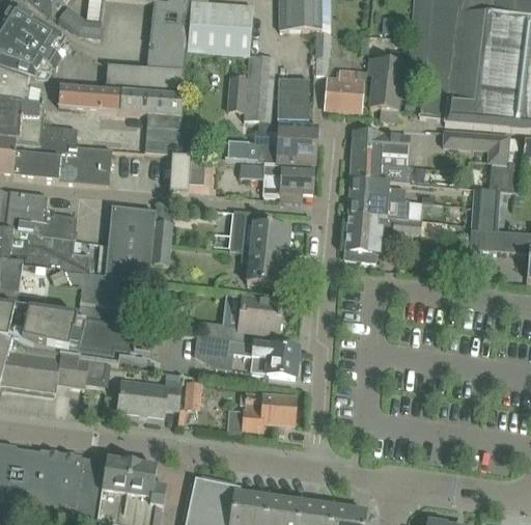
[(29,0),(61,28),(94,38),(101,38),(103,22),(102,22),(104,0),(29,0)]
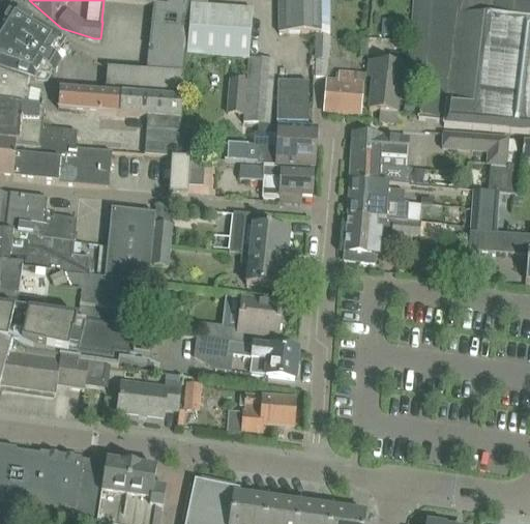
[(190,2),(175,0),(155,0),(150,41),(185,46),(190,2)]
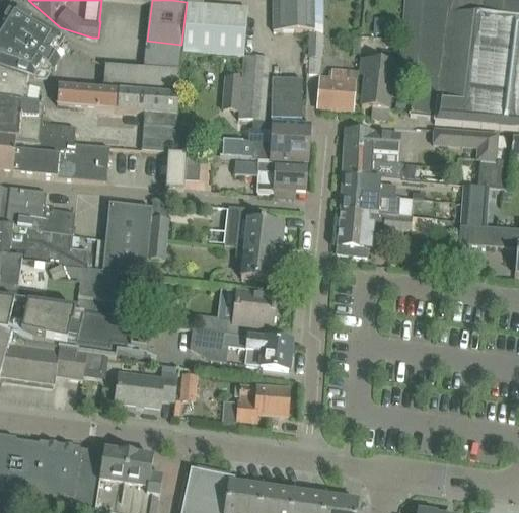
[(273,0),(273,27),(309,28),(315,28),(314,0),(273,0)]
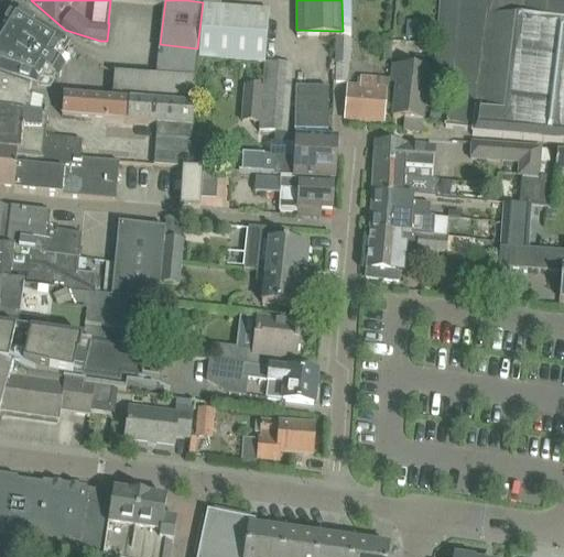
[(443,0),(435,65),(453,67),(445,121),(473,124),(472,130),(563,137),(563,0),(443,0)]
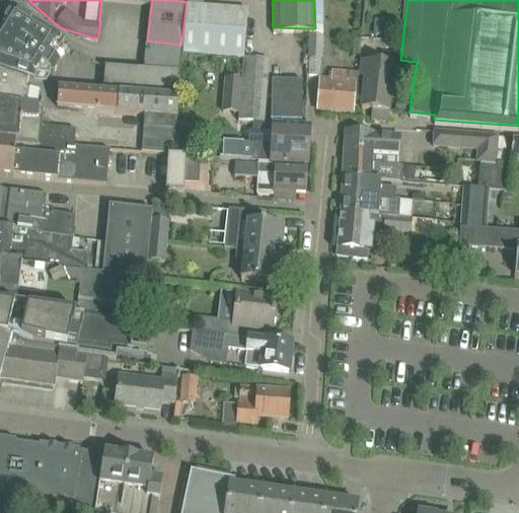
[(183,49),(243,54),(243,53),(247,6),(187,1),(183,49)]
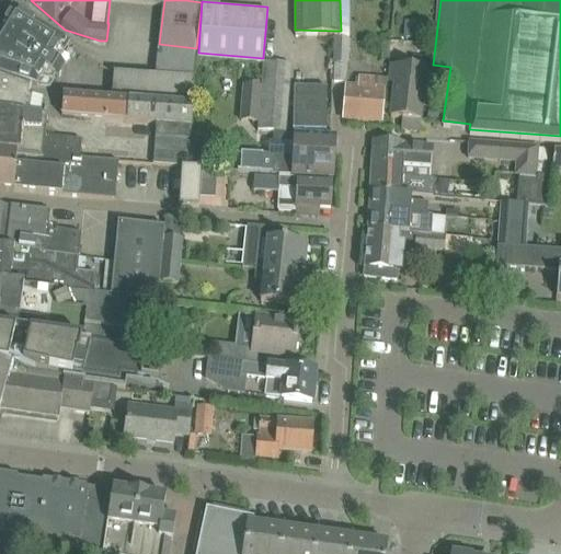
[(15,9),(12,7),(0,26),(0,71),(31,82),(35,83),(44,69),(56,77),(64,65),(63,64),(73,45),(15,9)]
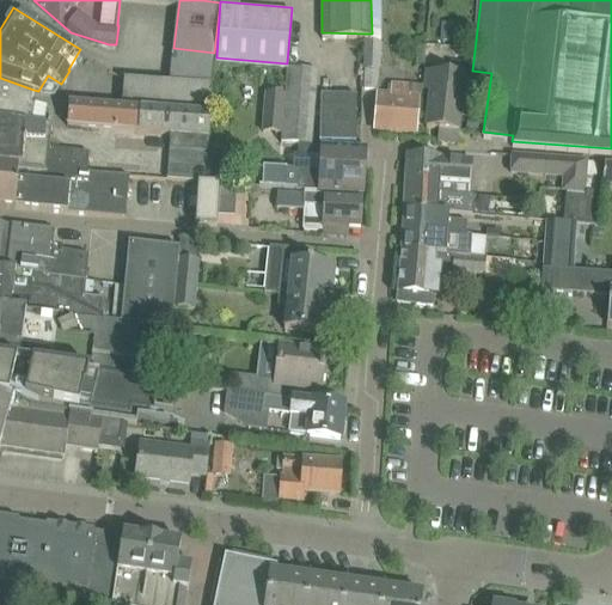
[(442,17),(441,36),(470,37),(471,19),(442,17)]
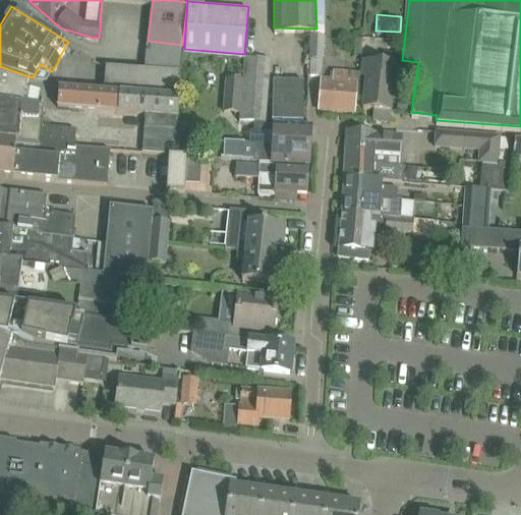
[(310,54),(309,70),(325,72),(326,55),(325,55),(326,30),(316,29),(310,29),(308,54),(310,54)]
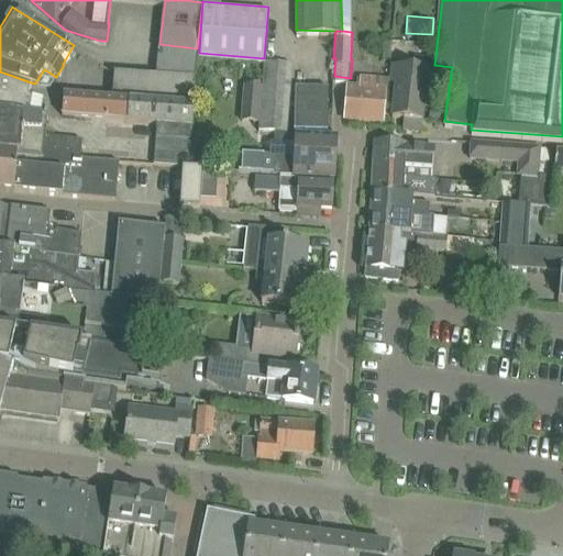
[(264,57),(264,58),(263,81),(245,79),(242,117),(260,118),(260,126),(275,128),(275,136),(271,136),(271,151),(274,152),(273,169),(280,169),(294,170),(333,173),(335,131),(297,129),(288,128),(294,59),(264,57)]
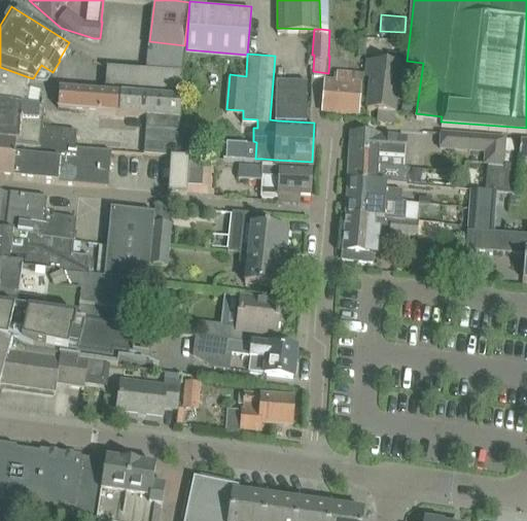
[(365,69),(364,73),(371,73),(367,105),(379,107),(378,117),(393,119),(400,60),(366,56),(365,69)]
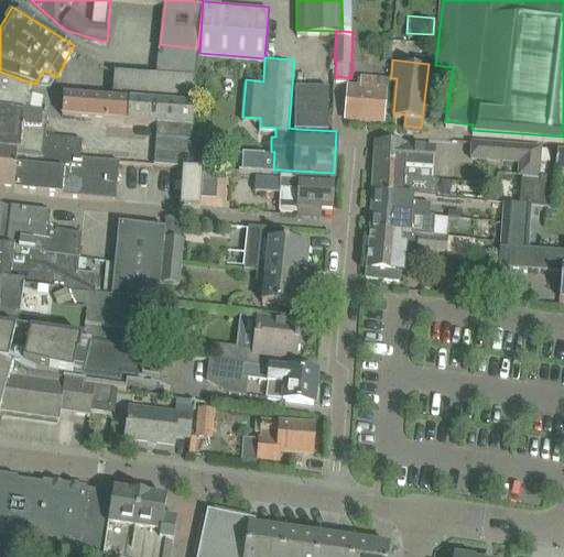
[(390,83),(390,78),(391,74),(361,71),(360,84),(346,83),(344,112),(383,116),(387,83),(390,83)]
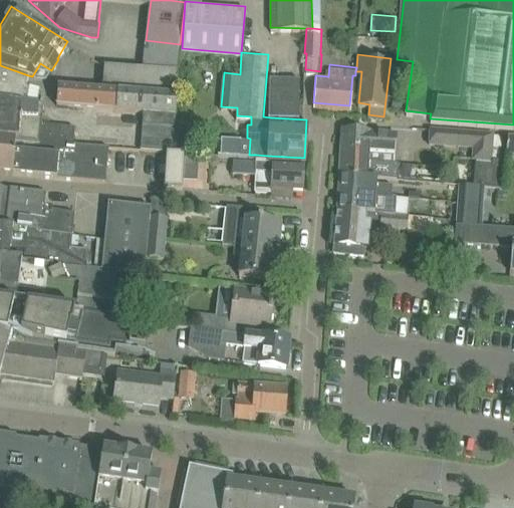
[(0,94),(38,101),(39,93),(38,88),(25,84),(28,75),(0,65),(0,94)]
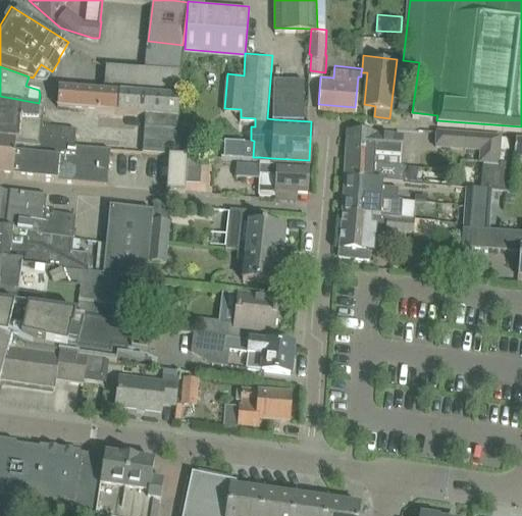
[(273,75),(273,114),(304,115),(304,76),(273,75)]
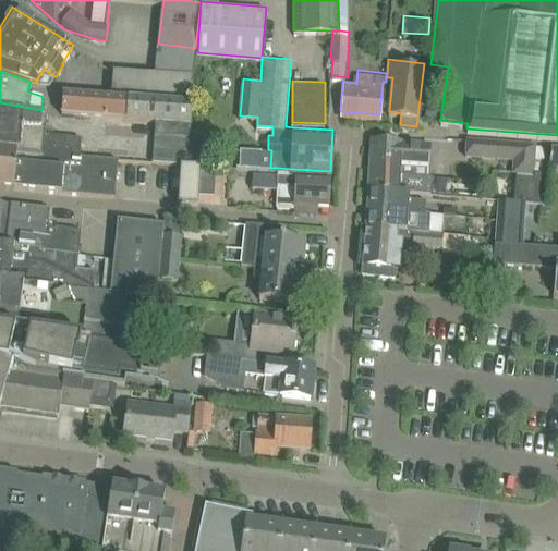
[(62,110),(156,118),(190,120),(191,97),(74,89),(64,88),(62,110)]
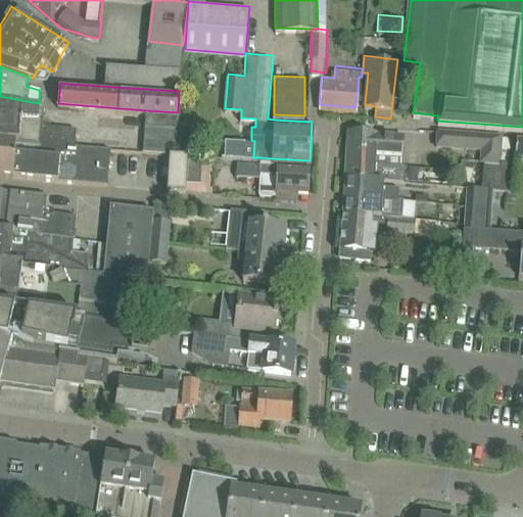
[(43,104),(39,103),(0,96),(0,115),(42,122),(43,104)]
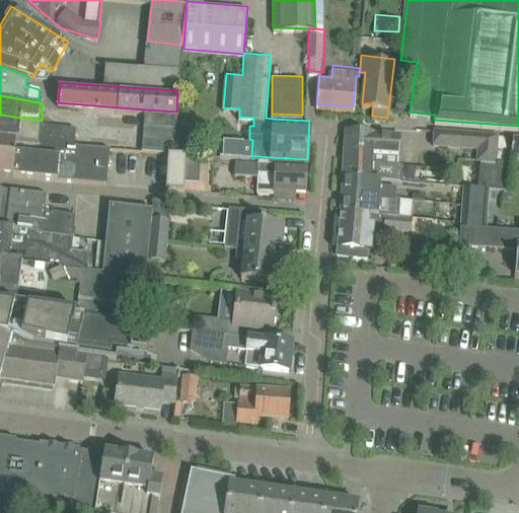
[(142,148),(168,150),(173,150),(176,115),(176,112),(145,110),(142,148)]
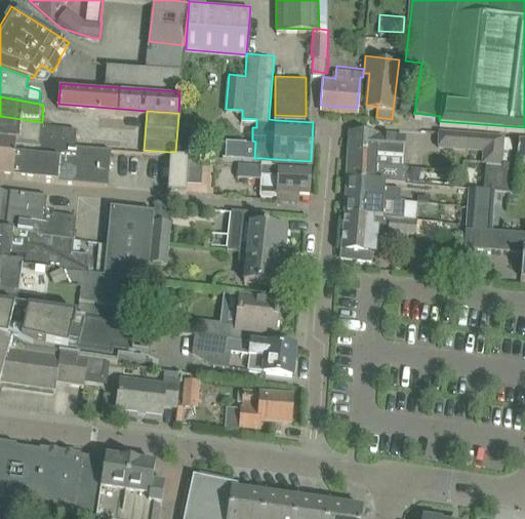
[(77,125),(42,122),(0,116),(0,135),(15,137),(14,144),(67,148),(68,145),(76,145),(76,144),(77,125)]
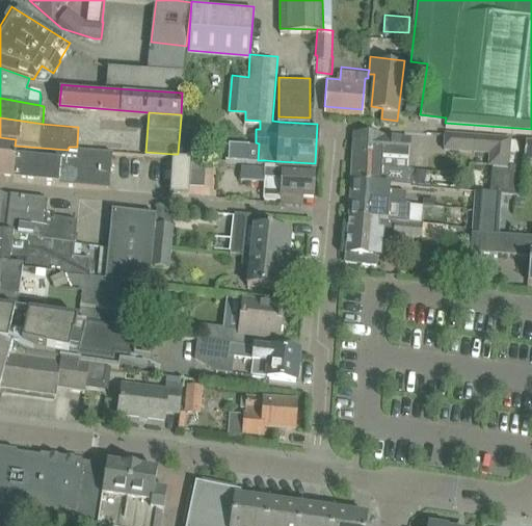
[(353,130),(352,149),(382,150),(381,161),(394,163),(394,155),(407,156),(409,134),(353,130)]
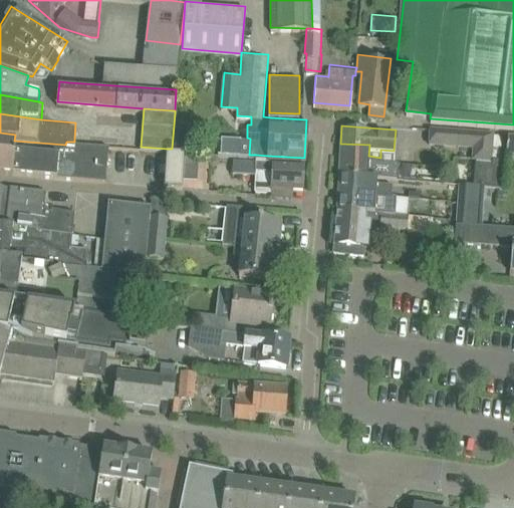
[(503,131),(458,128),(457,143),(474,144),(473,156),(492,157),(492,155),(501,155),(503,132),(503,131)]
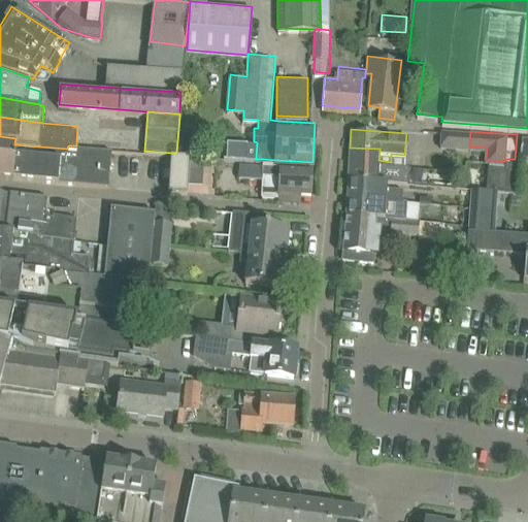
[(112,148),(76,144),(76,145),(68,145),(67,149),(14,144),(15,138),(0,136),(0,173),(32,177),(108,184),(109,169),(112,148)]
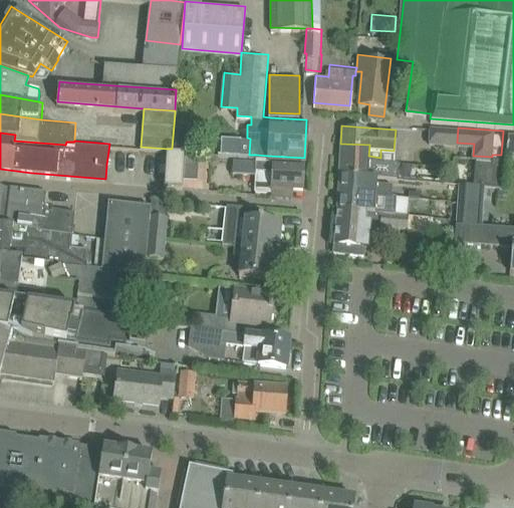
[(338,172),(377,175),(380,176),(380,158),(368,156),(369,145),(340,144),(338,172)]
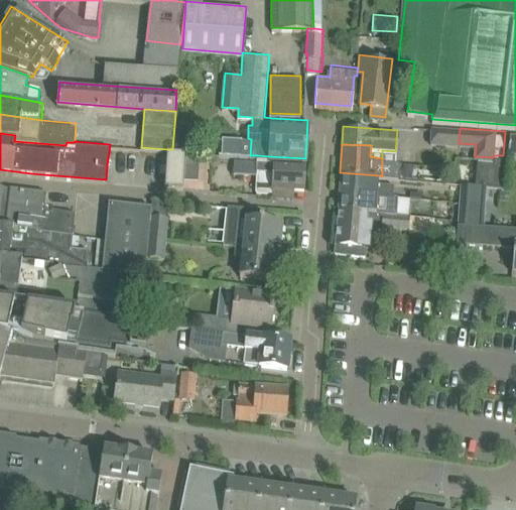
[(166,148),(164,185),(182,185),(183,177),(184,153),(184,150),(172,149),(167,149),(166,148)]
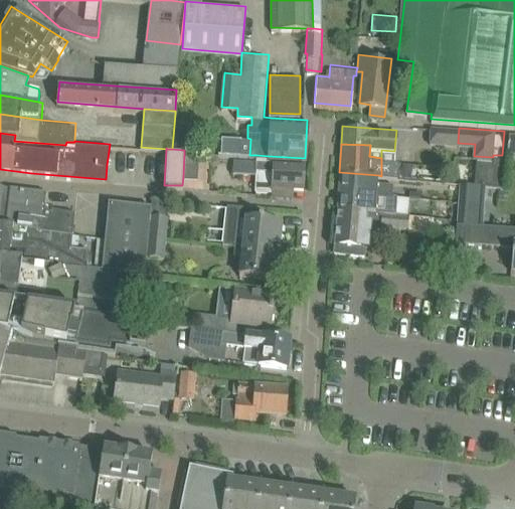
[(198,153),(184,153),(183,177),(197,177),(198,153)]
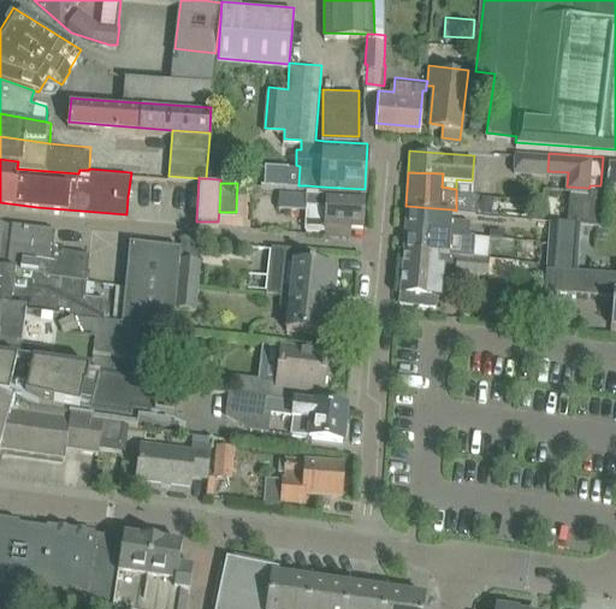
[(572,191),(569,218),(602,220),(604,188),(592,187),(591,193),(572,191)]
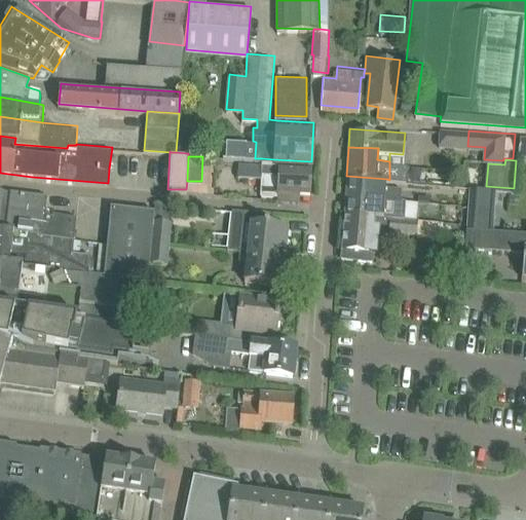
[(251,162),(238,161),(238,174),(262,176),(261,192),(276,193),(276,189),(310,190),(311,165),(251,162)]
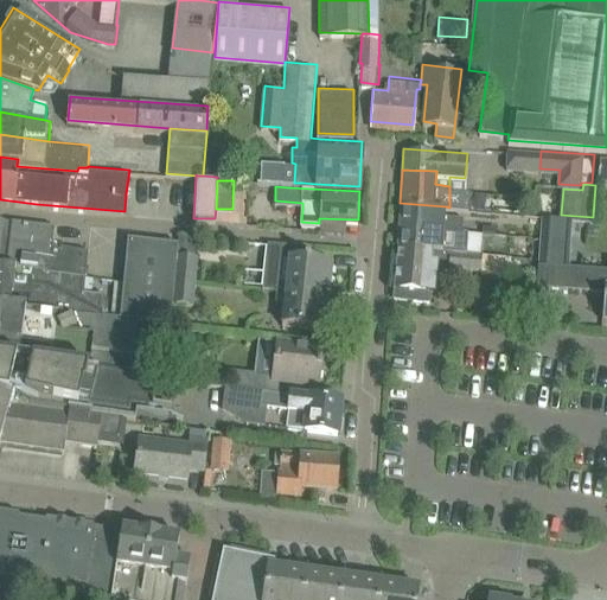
[(400,203),(398,222),(462,227),(465,215),(446,214),(446,206),(400,203)]
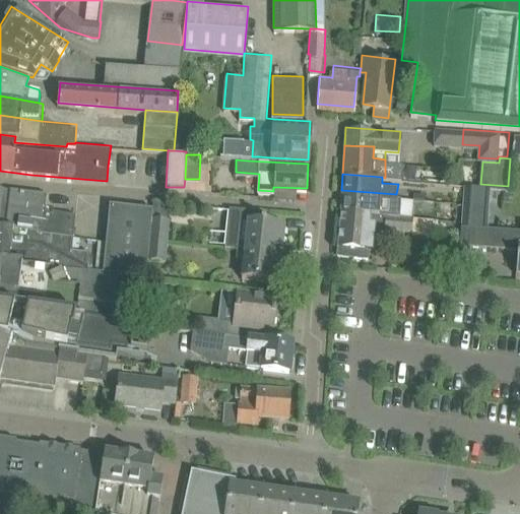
[(0,185),(0,223),(42,229),(73,234),(76,210),(45,206),(47,191),(0,185)]
